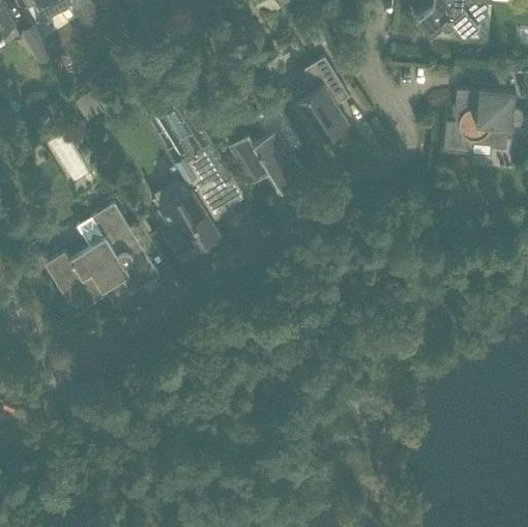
[(23,0),(29,8),(34,5),(45,23),(76,3),(74,0),(23,0)]
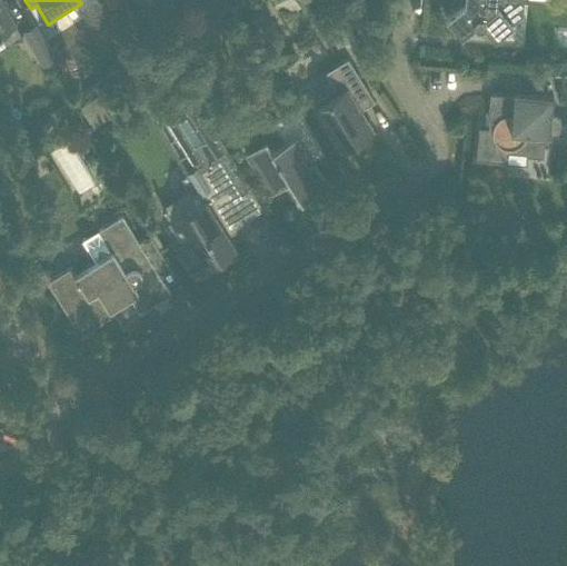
[(100,0),(87,0),(81,3),(98,29),(113,19),(109,13),(100,0)]
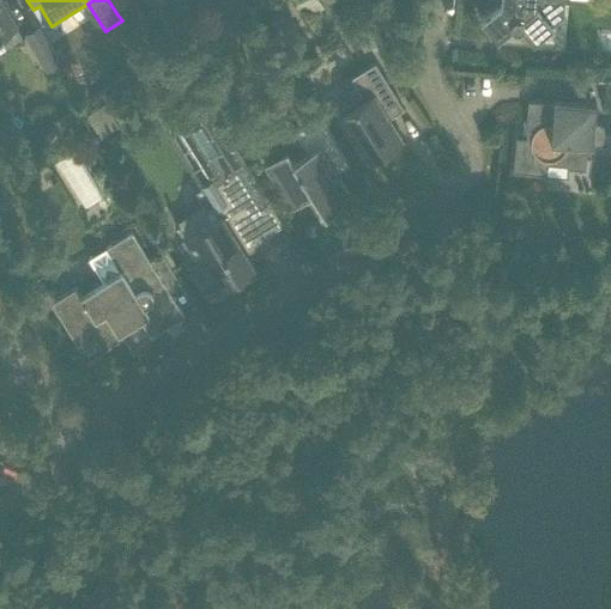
[(108,0),(118,14),(129,7),(125,0),(108,0)]
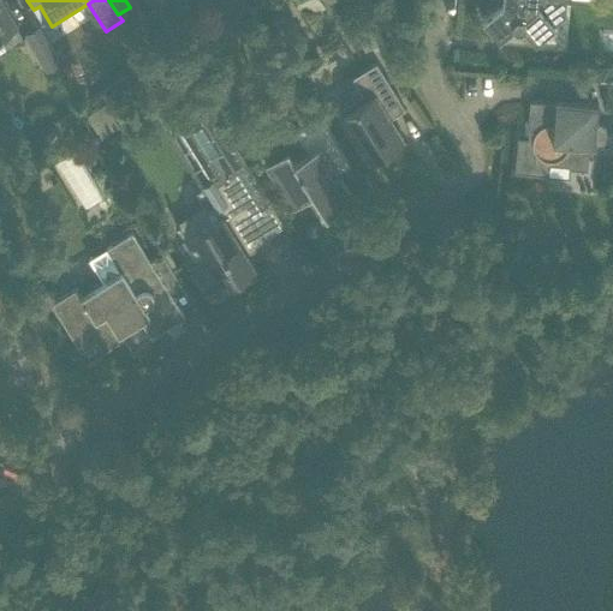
[(504,0),(504,6),(484,23),(500,42),(536,45),(566,21),(567,0),(504,0)]
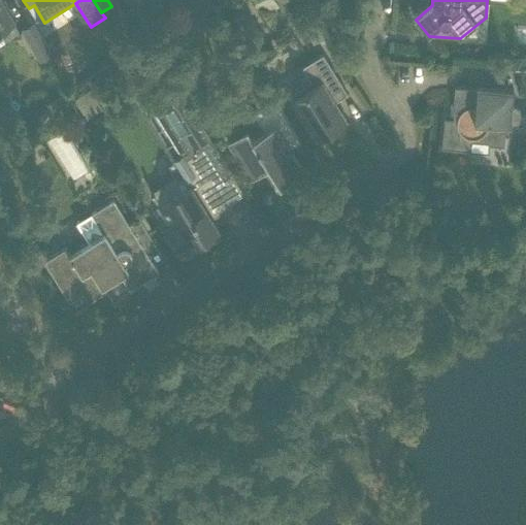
[(0,32),(1,32),(8,43),(21,36),(13,24),(0,2),(0,32)]
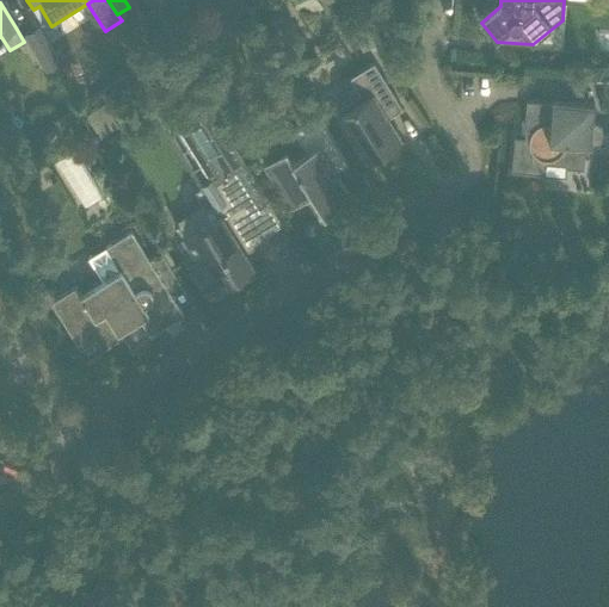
[(355,35),(364,53),(377,44),(368,28),(355,35)]
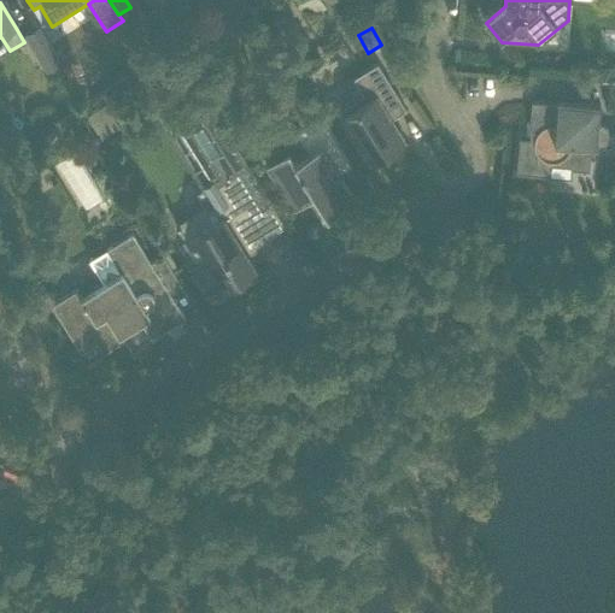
[(48,75),(62,68),(40,30),(27,37),(48,75)]
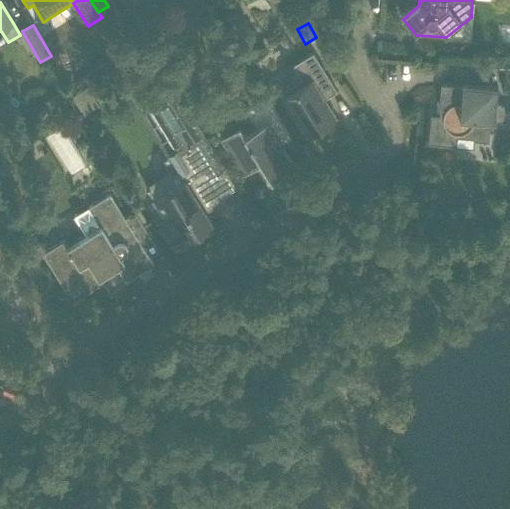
[(295,86),(282,95),(285,99),(283,100),(294,118),(305,135),(311,130),(314,134),(322,129),(337,120),(328,105),(326,101),(321,94),(333,86),(314,55),(297,66),(294,68),(303,82),(295,86)]
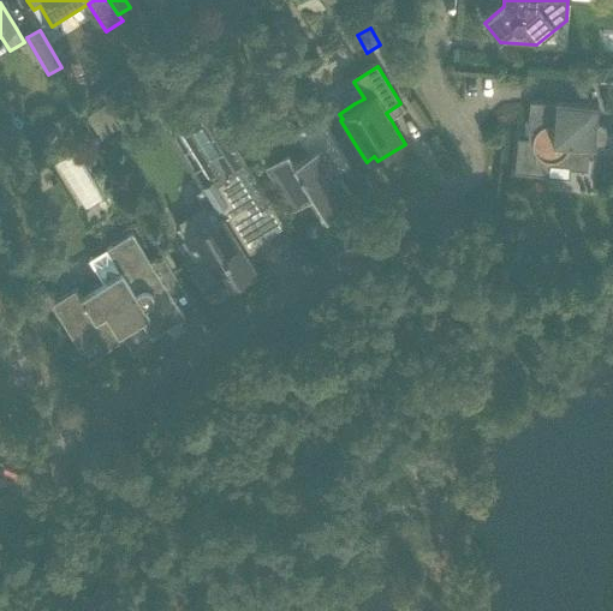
[(557,101),(557,106),(531,103),(529,123),(531,123),(530,142),(519,141),(516,174),(551,178),(551,167),(570,169),(570,171),(588,173),(590,147),(601,148),(605,148),(608,145),(609,142),(607,127),(597,125),(600,106),(557,101)]
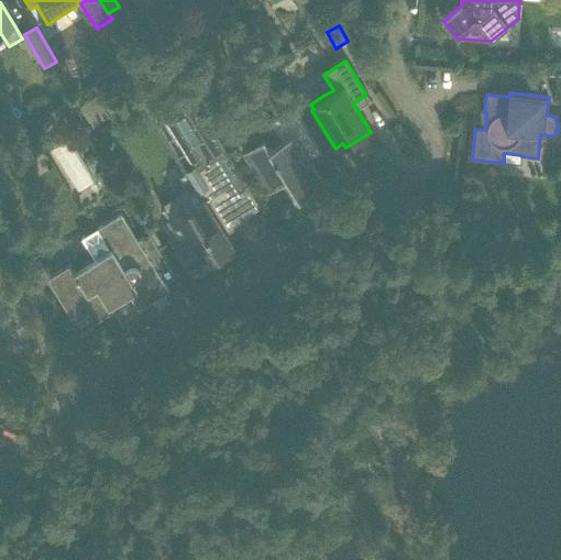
[(232,229),(249,219),(234,197),(249,188),(216,135),(209,140),(189,107),(166,121),(195,167),(187,172),(188,174),(180,179),(196,205),(168,222),(178,239),(171,243),(182,261),(197,251),(208,270),(224,259),(222,255),(234,249),(221,229),(229,223),(232,229)]
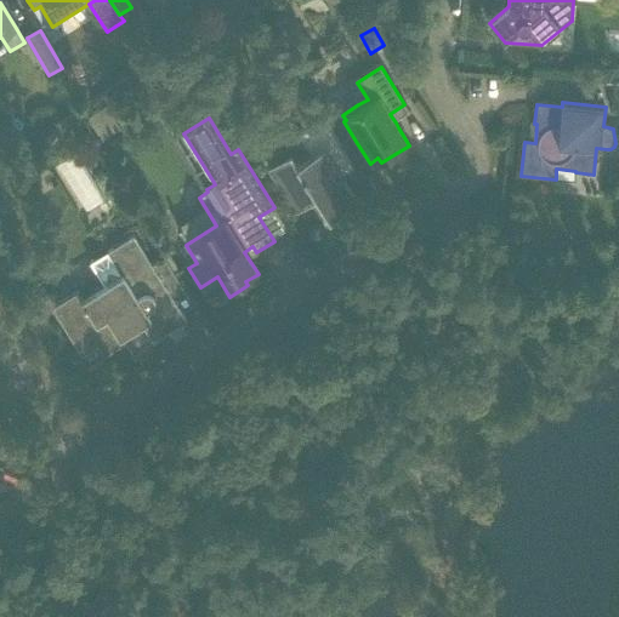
[(350,158),(336,137),(325,120),(299,137),(312,158),(276,181),(280,189),(294,210),(310,200),(327,227),(344,217),(341,213),(358,204),(335,166),(350,158)]
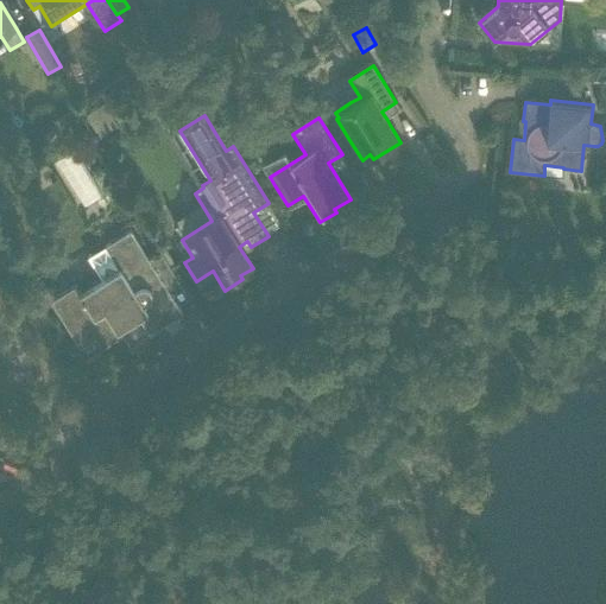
[(79,150),(57,160),(83,208),(105,197),(79,150)]
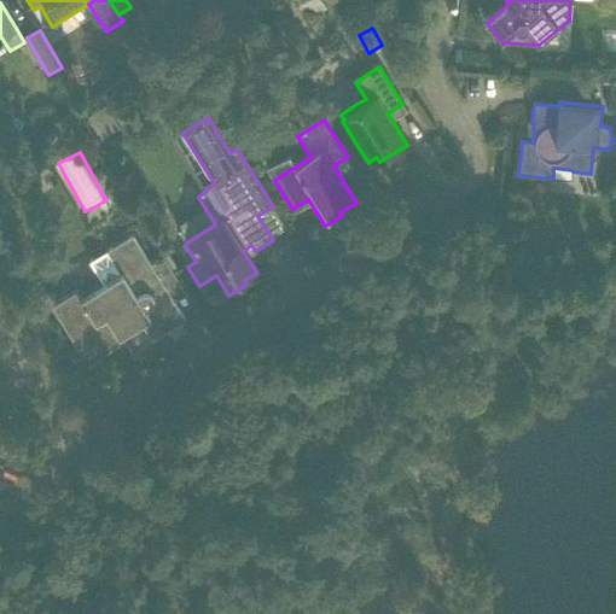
[(79,292),(74,296),(53,308),(82,355),(98,346),(104,356),(125,343),(121,337),(143,325),(154,341),(186,321),(133,237),(108,252),(122,275),(83,299),(79,292)]
